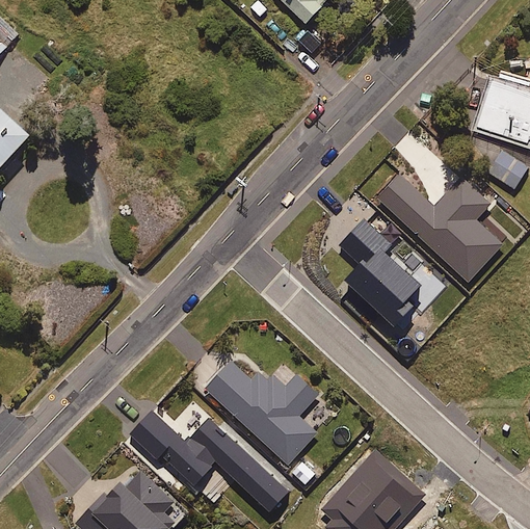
[(280,0),(305,22),(323,0),(280,0)]
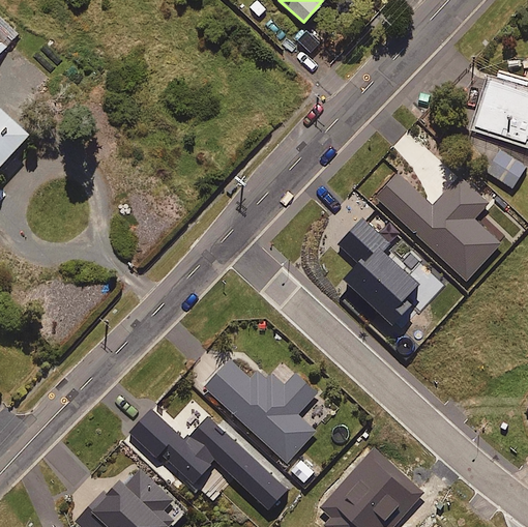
[(0,51),(19,30),(0,12),(0,51)]
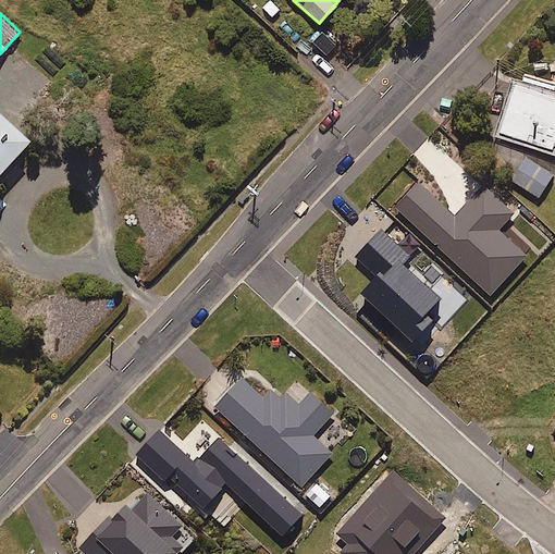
[(554,91),(554,95),(515,82),(498,133),(553,149),(554,146),(554,91)]
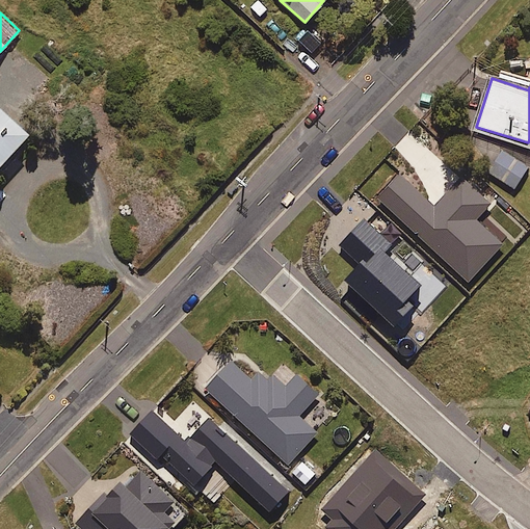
[(0,166),(23,141),(0,120),(0,166)]
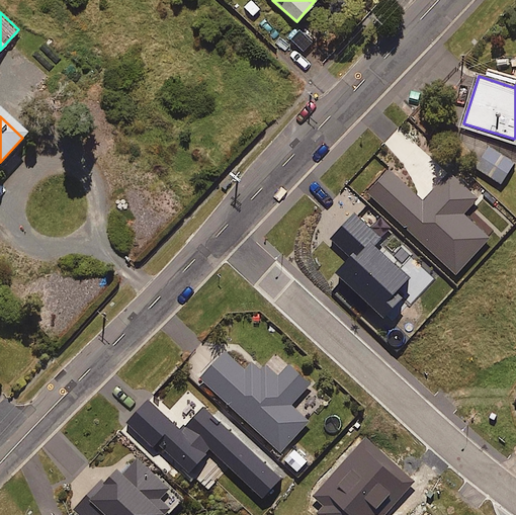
[(488,145),(475,166),(500,182),(514,162),(488,145)]
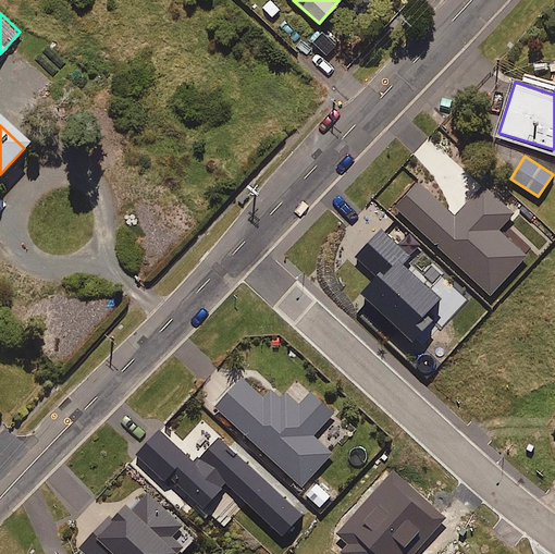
[(454,216),(417,182),(394,206),(489,294),(525,256),(497,230),(512,213),(482,185),(454,216)]
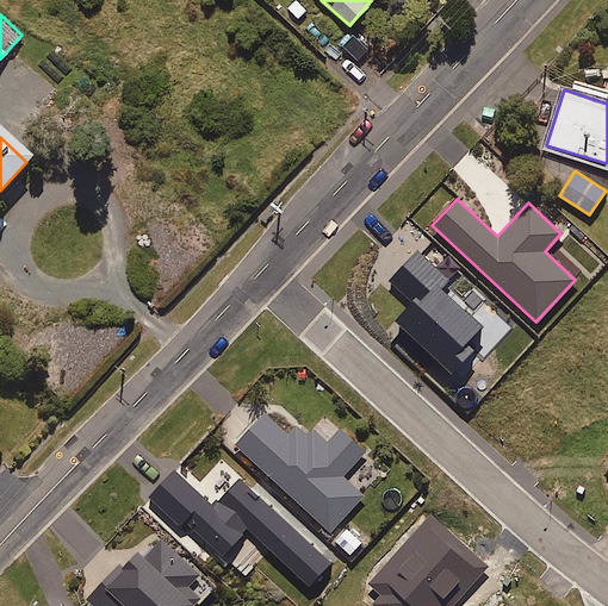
[(286,436),(262,414),(234,444),(329,532),(361,497),(340,478),(364,451),(323,414),(308,431),(298,423),(286,436)]
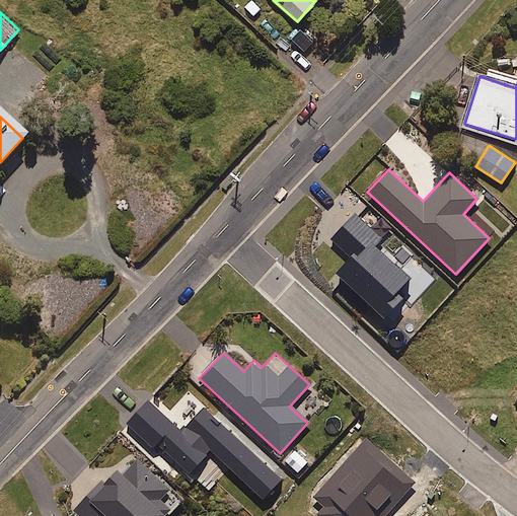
[(307,462),(292,447),(281,458),(296,473),(307,462)]
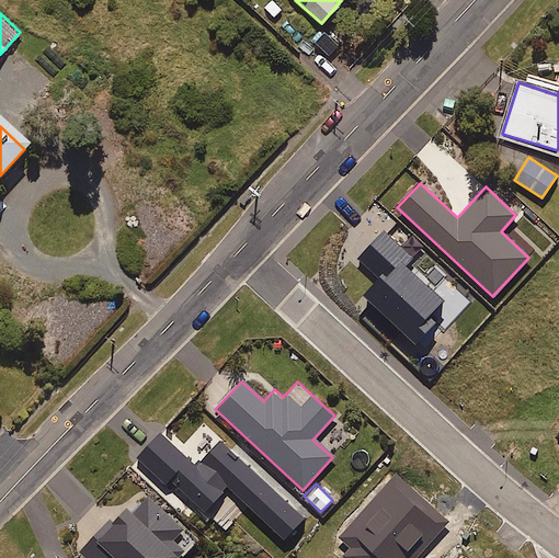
[(129,514),(125,510),(113,523),(109,519),(78,551),(83,557),(180,557),(185,553),(172,541),(182,530),(146,497),(129,514)]
